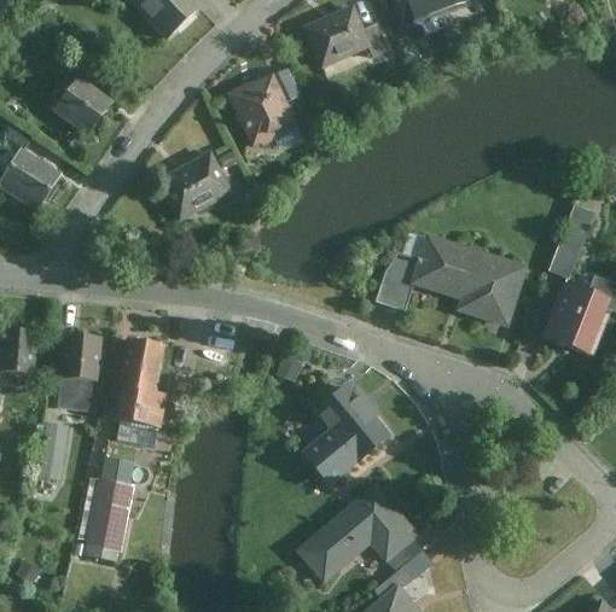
[(202,3),(199,0),(133,0),(168,35),(202,3)]
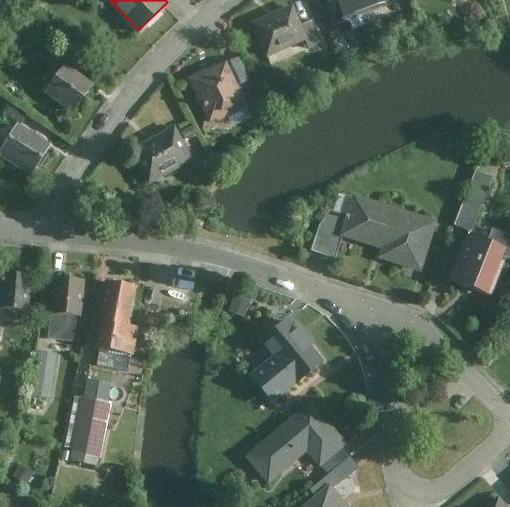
[(325,0),(334,24),(390,4),(388,0),(325,0)]
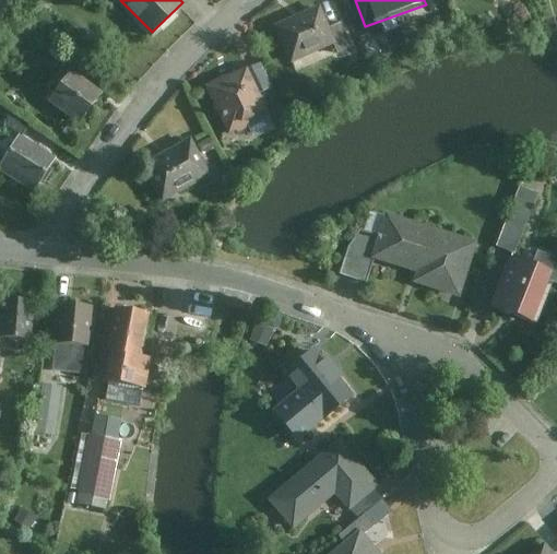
[(321,2),(275,22),(293,60),(334,43),(338,40),(331,25),(321,2)]
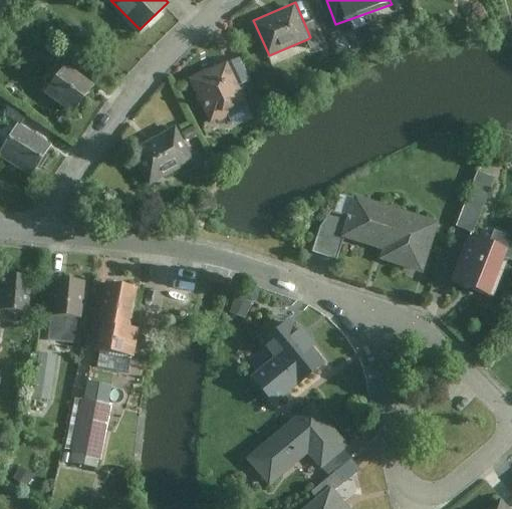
[(315,18),(304,23),(310,37),(307,39),(312,48),(325,41),(315,18)]
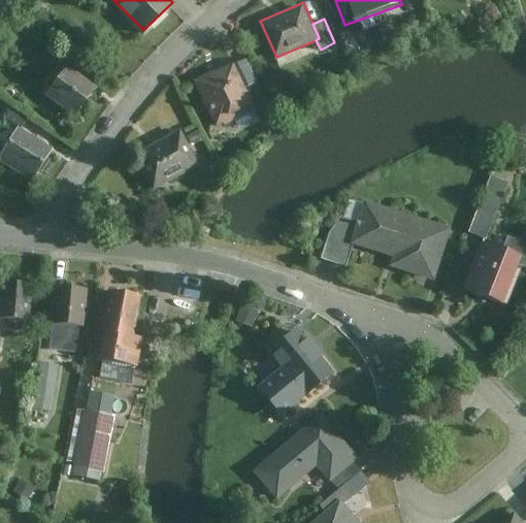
[(233,63),(196,80),(217,124),(253,107),(244,88),(233,63)]
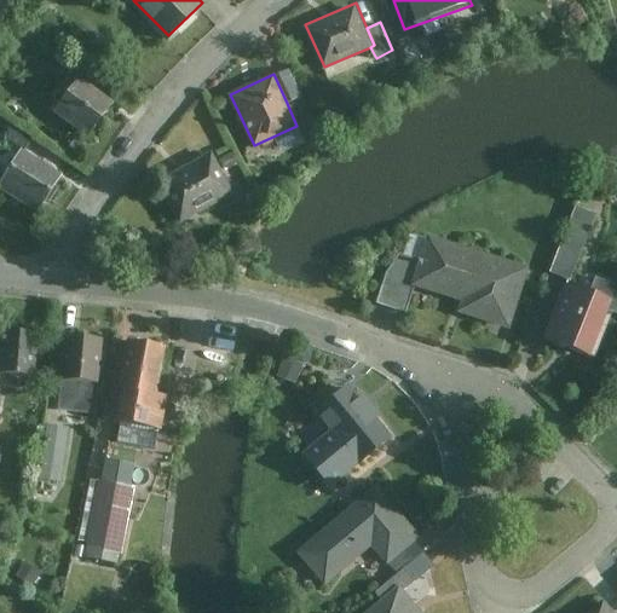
[(111,102),(79,77),(56,109),(87,133),(111,102)]
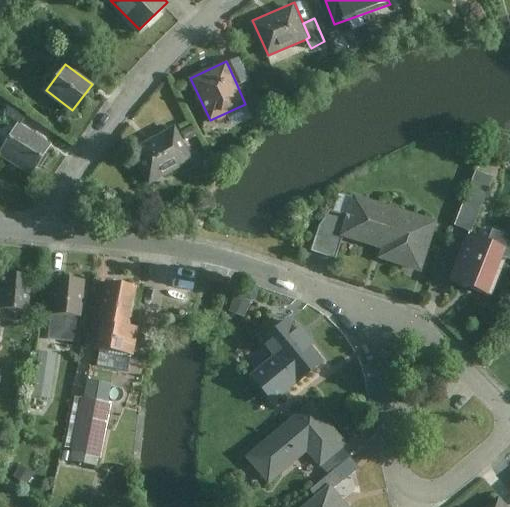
[(250,78),(237,85),(245,104),(249,111),(263,104),(250,78)]
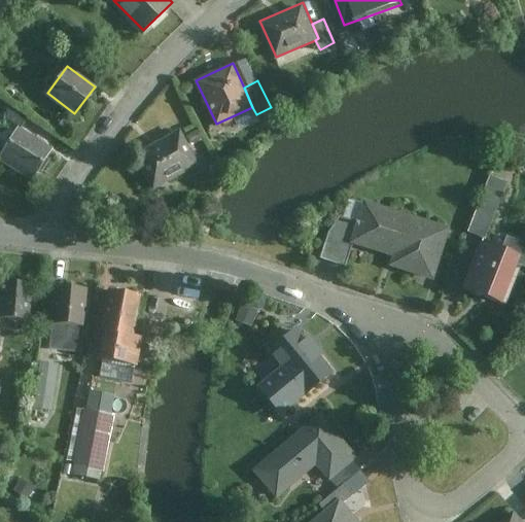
[(51,148),(18,128),(0,157),(33,177),(51,148)]
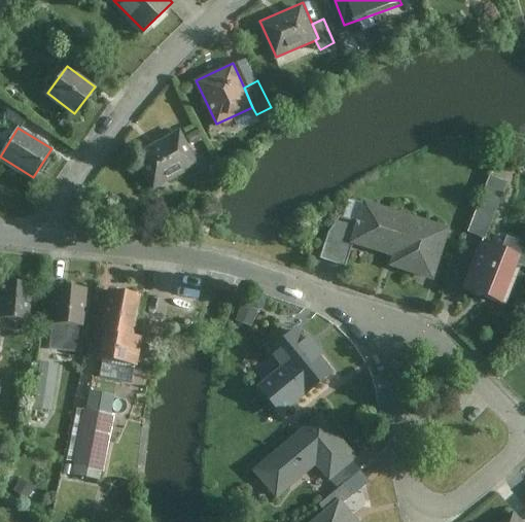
[(198,164),(180,129),(136,151),(154,186),(198,164)]
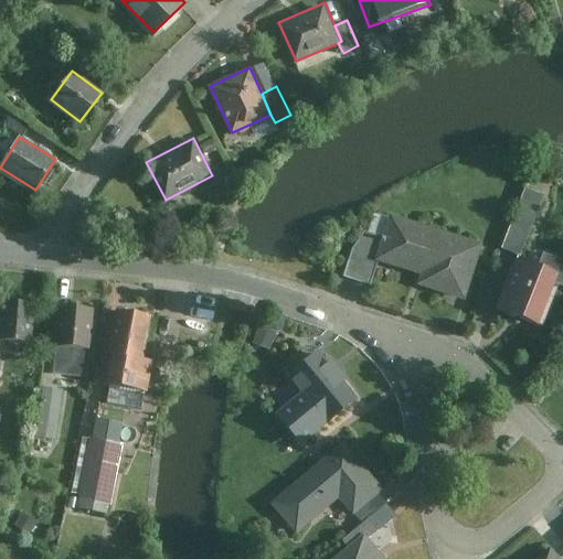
[(484,244),(391,214),(384,236),(376,258),(379,258),(424,272),(421,282),(466,297),(484,244)]
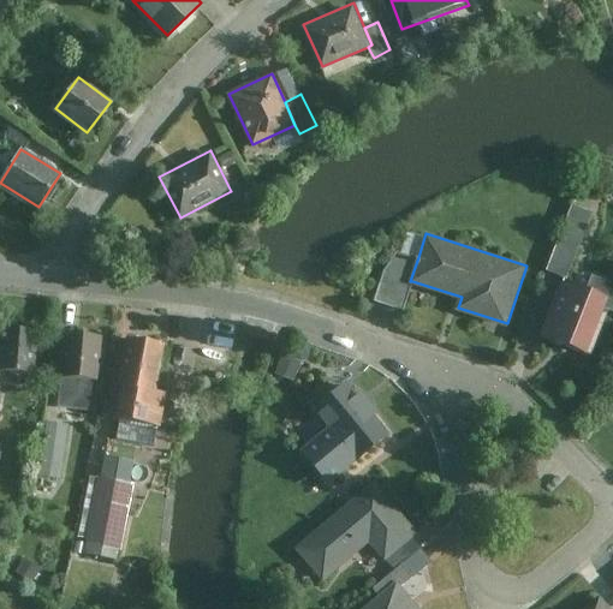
[(569,276),(578,248),(559,240),(549,269),(569,276)]
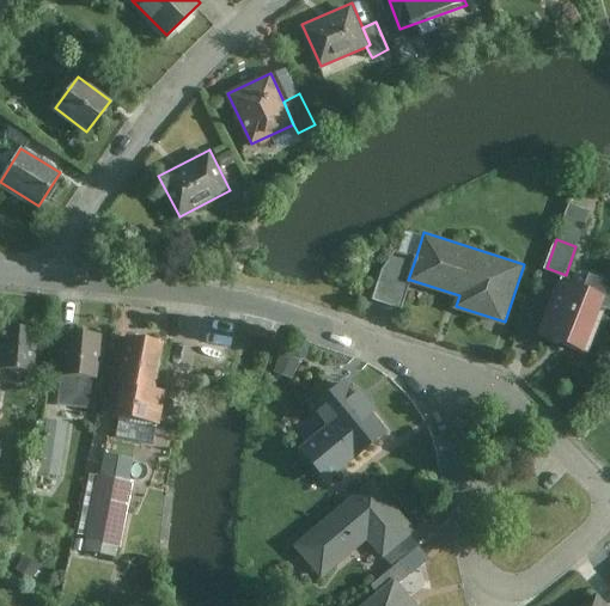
[(408,280),(416,256),(397,250),(384,268),(374,298),(403,307),(410,280),(408,280)]
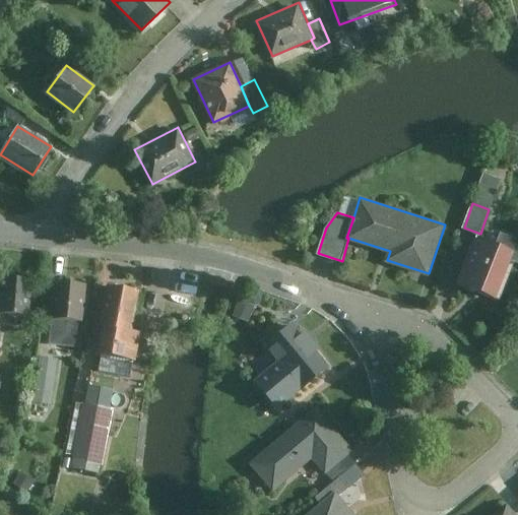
[(497,245),(478,239),(461,285),(499,300),(514,259),(517,260),(517,238),(502,232),(497,245)]
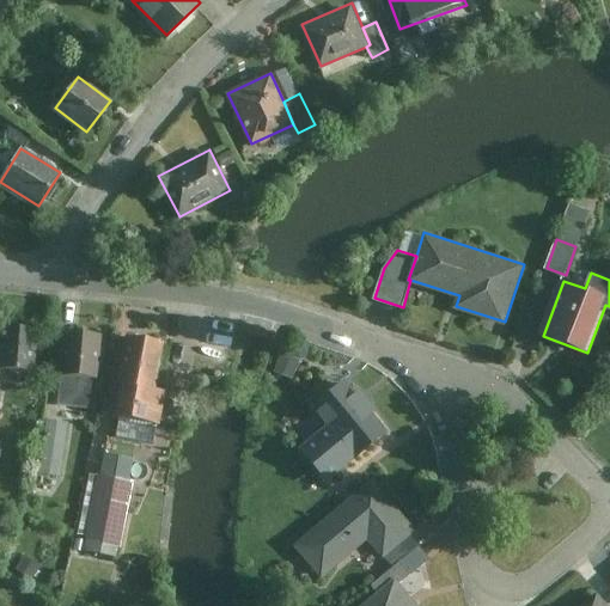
[(0,366),(36,368),(38,328),(2,325),(0,355),(0,366)]
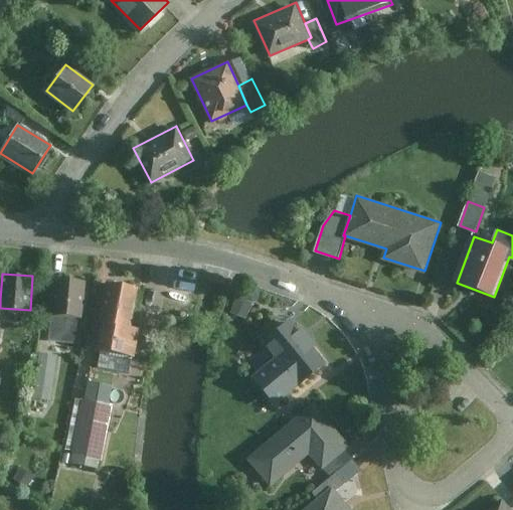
[(80,343),(87,280),(54,277),(48,340),(80,343)]
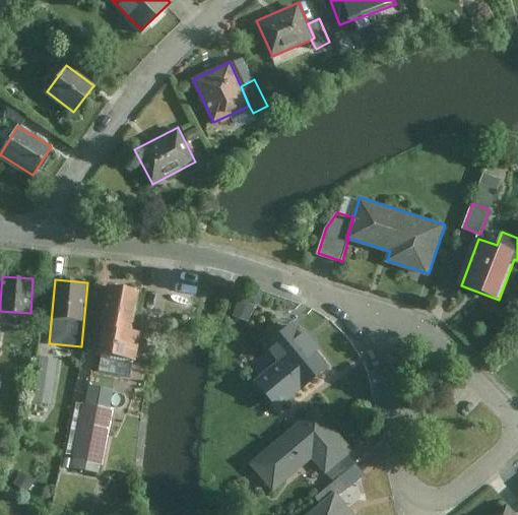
[(131,330),(138,291),(107,285),(99,327),(102,327),(96,352),(135,361),(140,331),(131,330)]
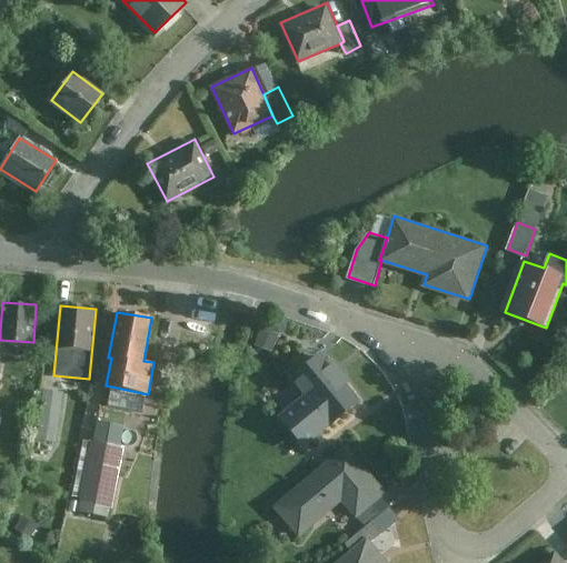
[(286,368),(294,376),(311,361),(305,352),(286,368)]
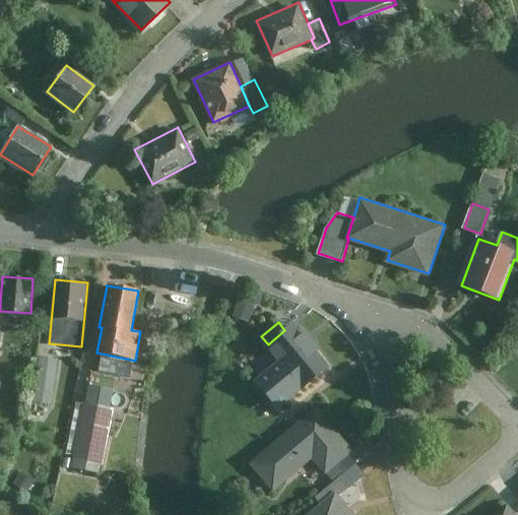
[(329,366),(294,323),(284,330),(268,344),(266,345),(279,362),(255,380),(278,408),(329,366)]
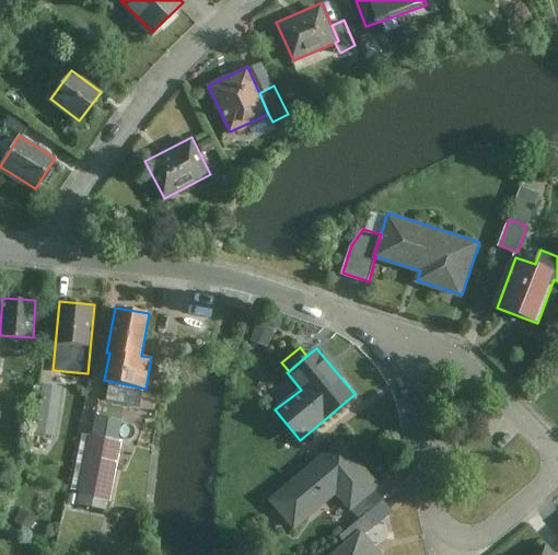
[(61,430),(64,380),(43,379),(39,428),(61,430)]
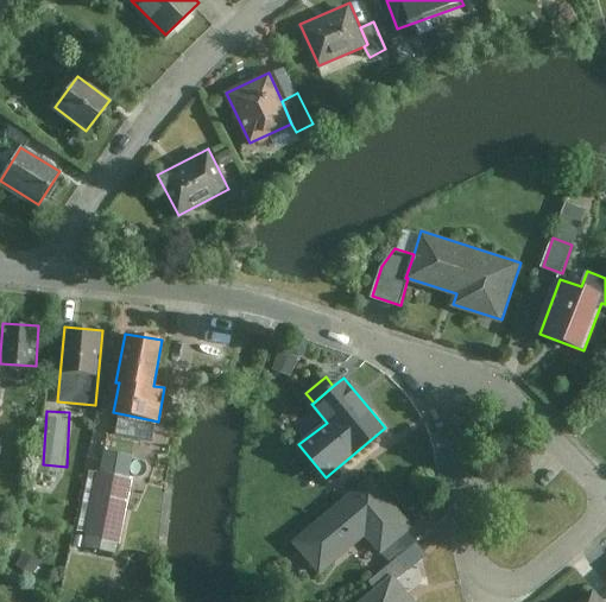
[(115,550),(130,476),(100,471),(86,545),(115,550)]
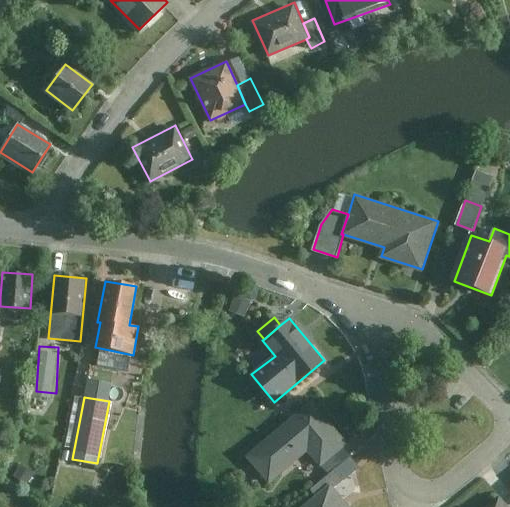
[(313,401),(247,456),(270,484),(307,451),(321,468),(323,466),(345,447),(349,443),(313,401)]
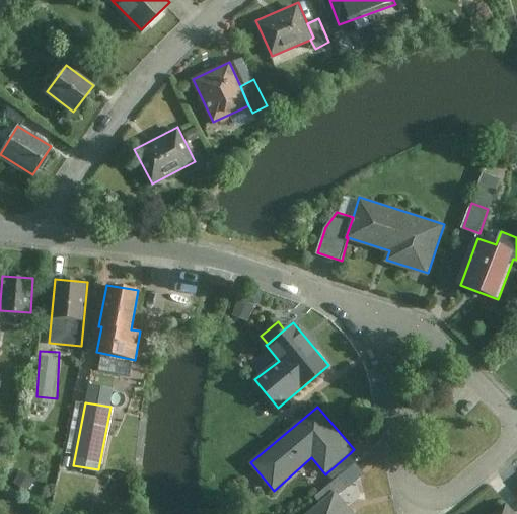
[(350,453),(327,472),(334,480),(356,460),(350,453)]
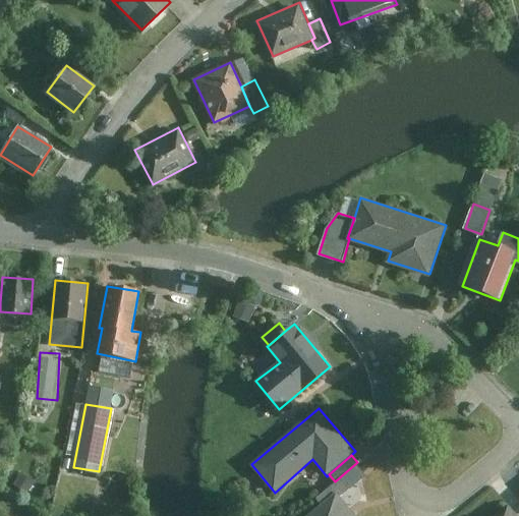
[(318,499),(324,506),(337,495),(347,485),(341,479),(318,499)]
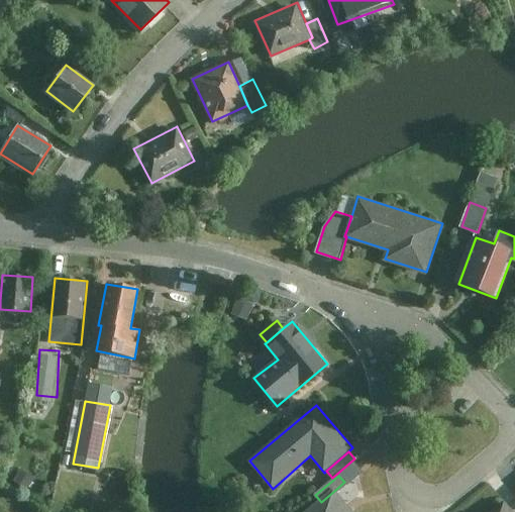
[(351,511),(334,491),(321,502),(308,511),(351,511)]
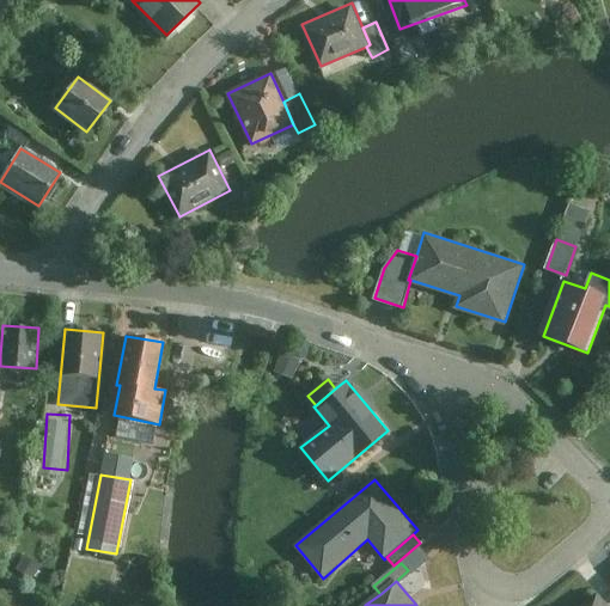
[(609,604),(599,593),(583,605),(609,605),(609,604)]
